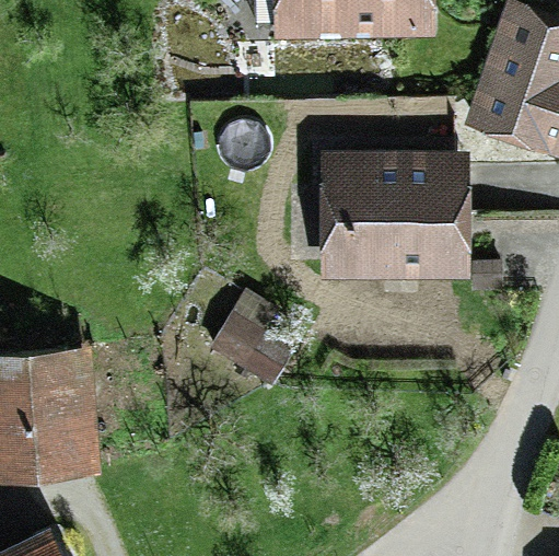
[(274,38),(435,36),(434,0),(255,0),(256,23),(272,23),(274,38)]
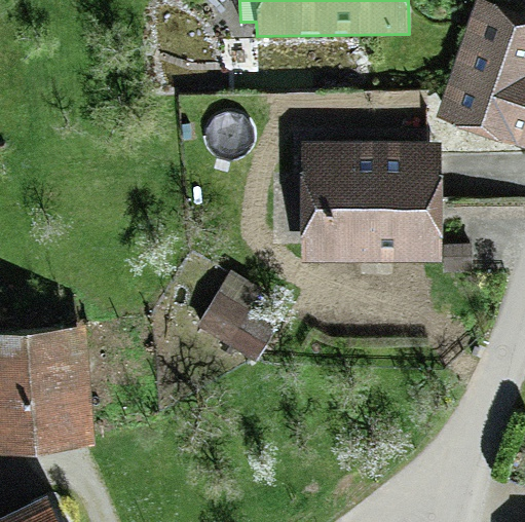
[(524,12),(485,0),(475,0),(437,118),(524,147),(524,12)]
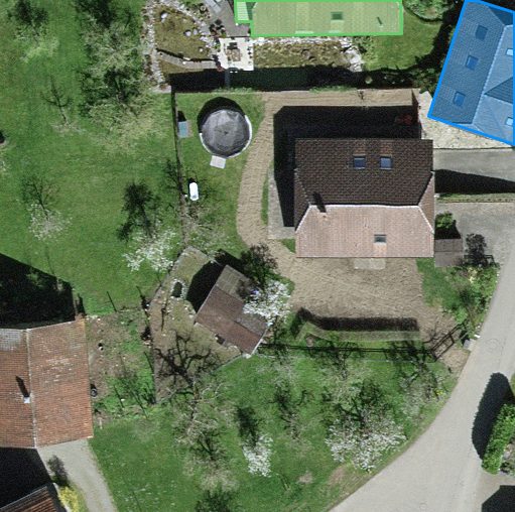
[(296,257),(435,257),(434,268),(462,268),(462,241),(432,241),(433,136),(294,136),(294,188),(277,188),(276,242),(296,242),(296,257)]
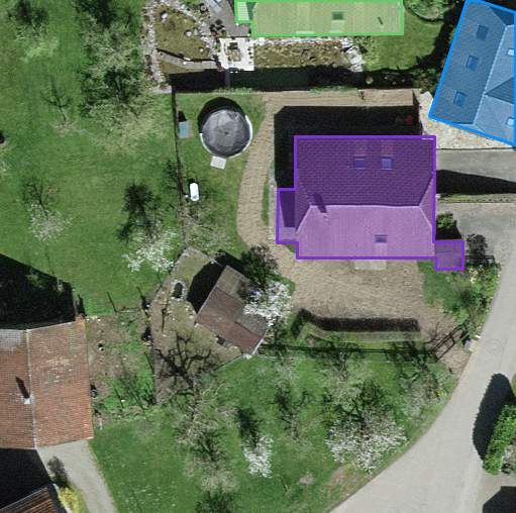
[(224,266),(192,321),(250,355),(284,301),(224,266)]
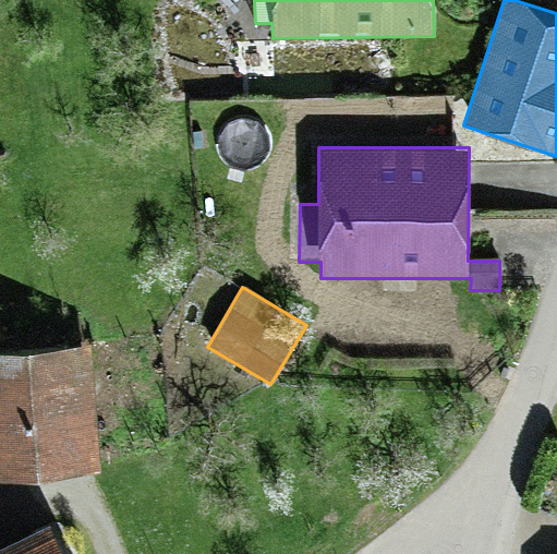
[(0,479),(100,470),(89,345),(0,352),(0,479)]
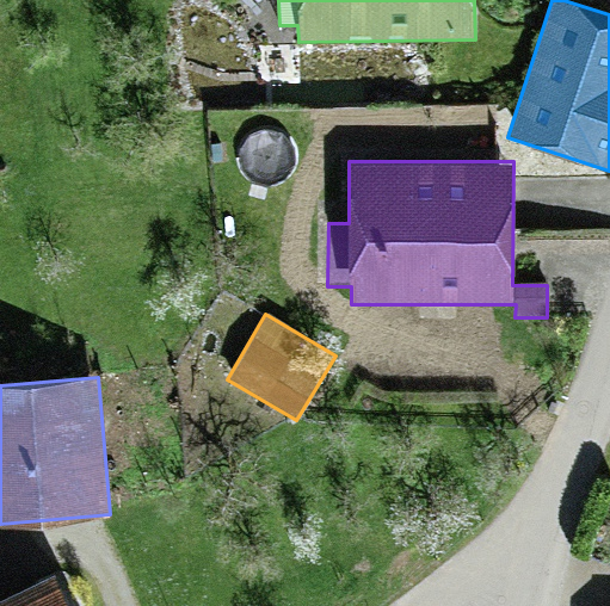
[(71,605),(55,570),(0,597),(0,605),(71,605)]
